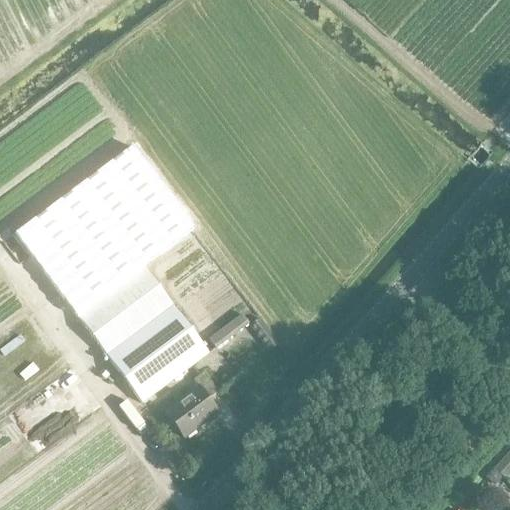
[(210,351),(145,264),(194,228),(132,144),(16,231),(143,402),(210,351)]
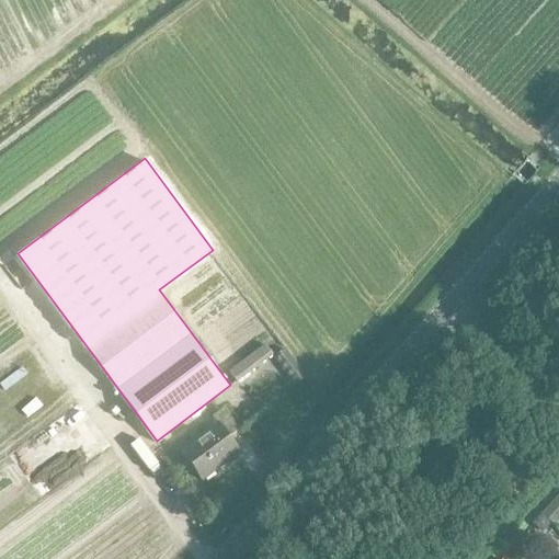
[(264,341),(228,368),(237,379),(273,352),(264,341)]
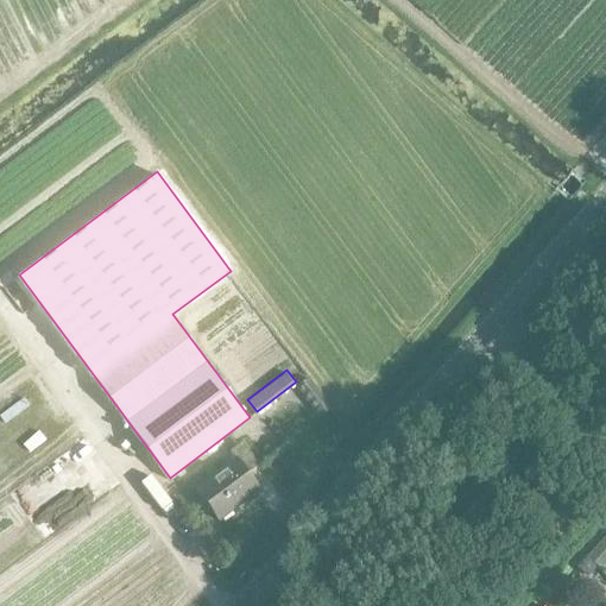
[(237,456),(196,487),(220,518),(260,487),(248,472),(260,464),(242,441),(231,449),(237,456)]
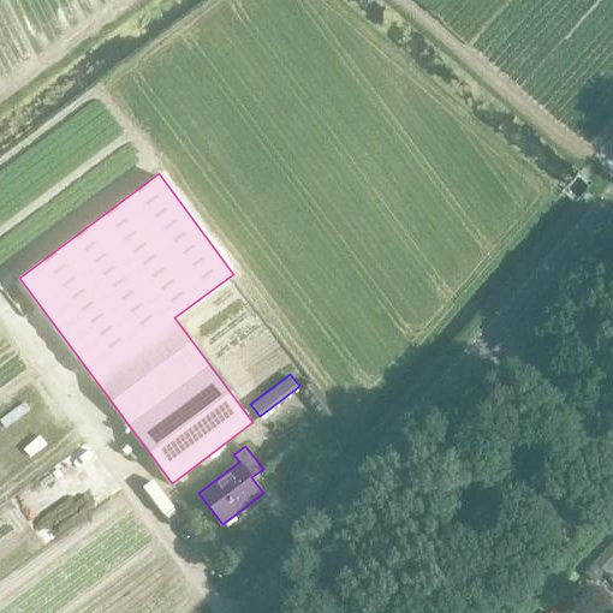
[(609,575),(612,570),(612,553),(607,548),(595,561),(609,575)]
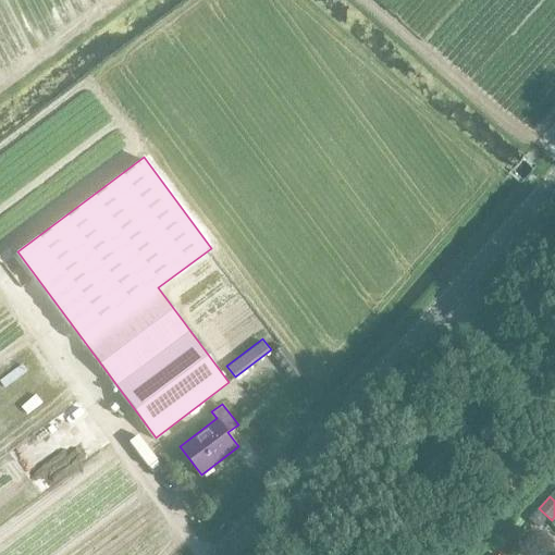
[(543,521),(546,517),(537,508),(530,517),(532,518),(543,521)]
